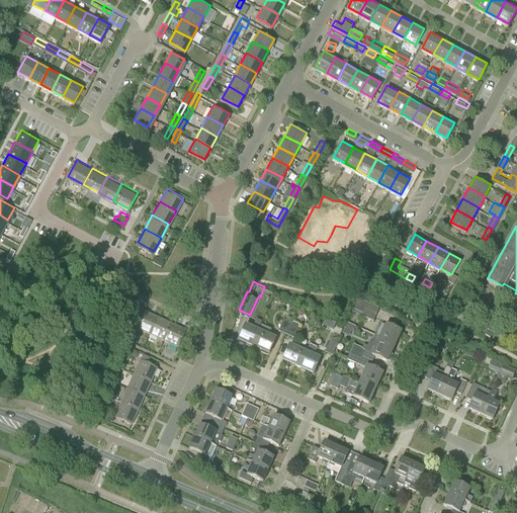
[(432,282),(430,287),(436,290),(438,285),(432,282)]
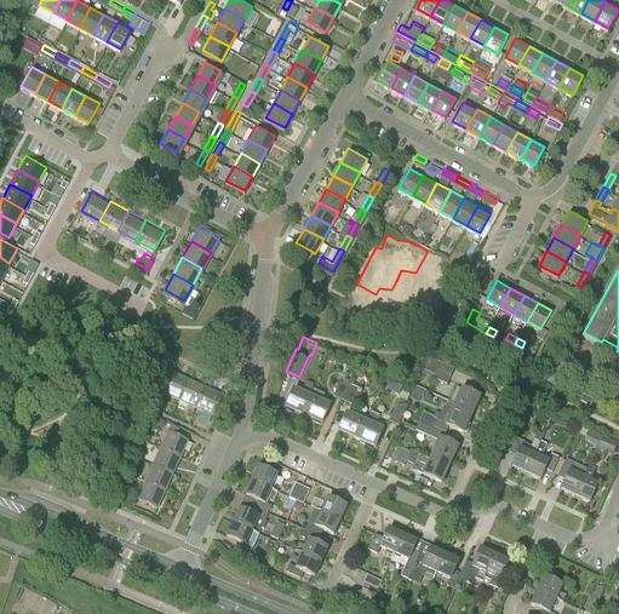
[(447,380),(454,365),(429,353),(423,368),(447,380)]
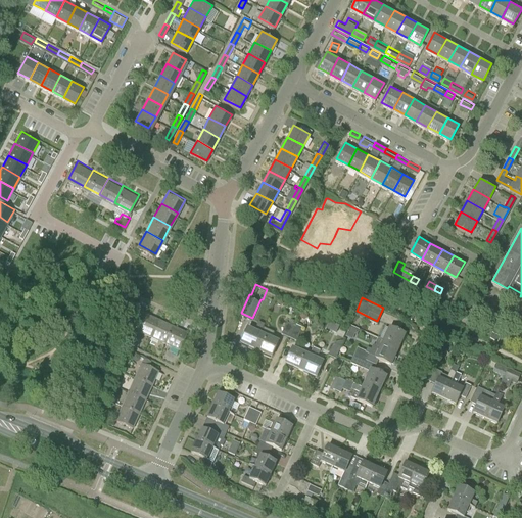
[(127,312),(130,303),(124,301),(121,309),(127,312)]
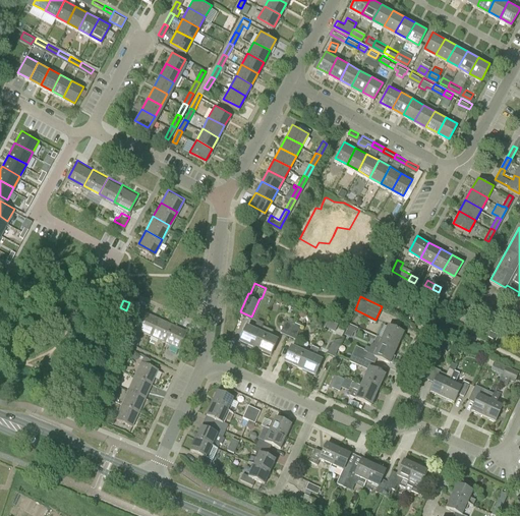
[(137,326),(146,308),(131,302),(123,319),(137,326)]
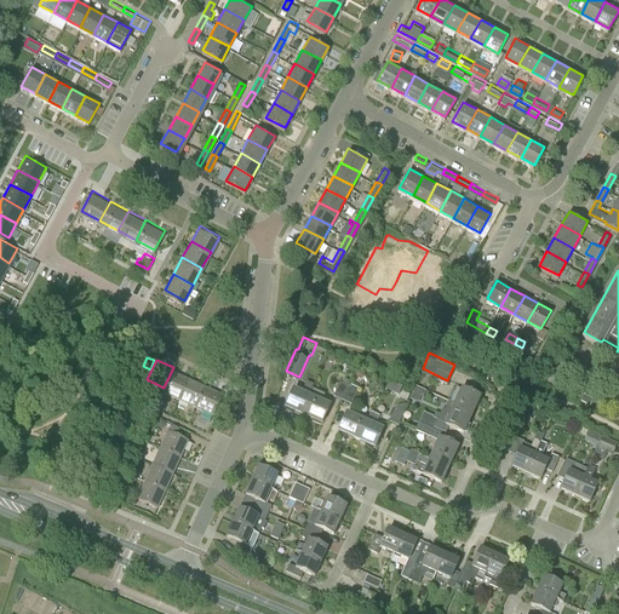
[(181,395),(189,374),(173,367),(164,388),(181,395)]
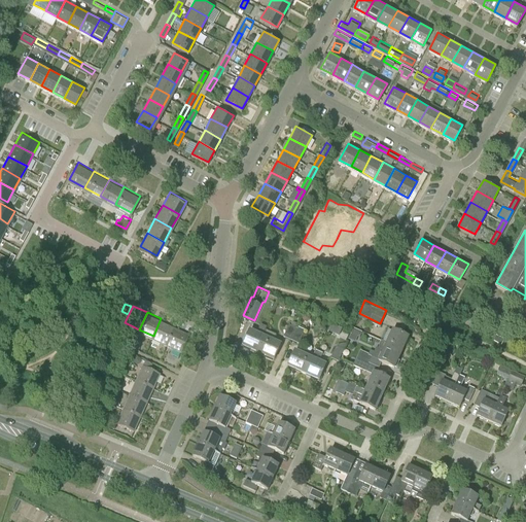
[(167,342),(175,325),(161,318),(153,336),(167,342)]
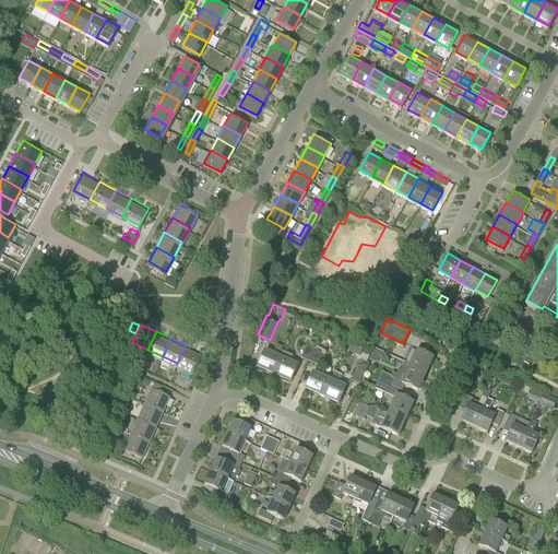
[(361,351),(364,344),(353,339),(349,345),(361,351)]
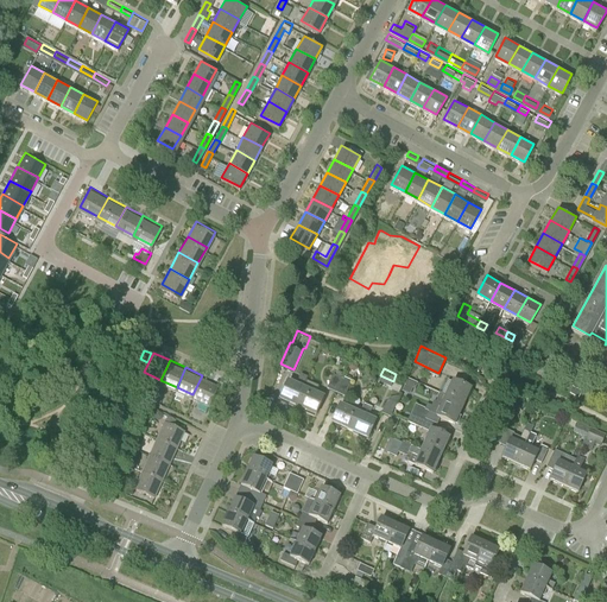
[(298,392),(308,372),(301,369),(297,379),(289,375),(280,393),(302,404),(305,395),(298,392)]
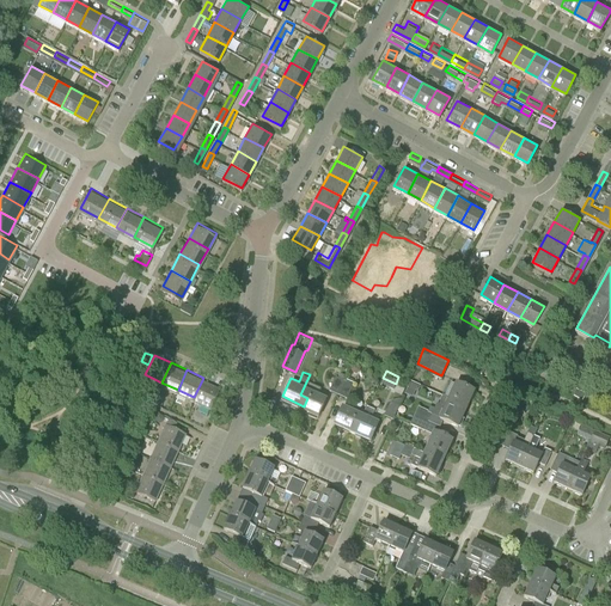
[(338,390),(346,377),(336,372),(330,386),(338,390)]
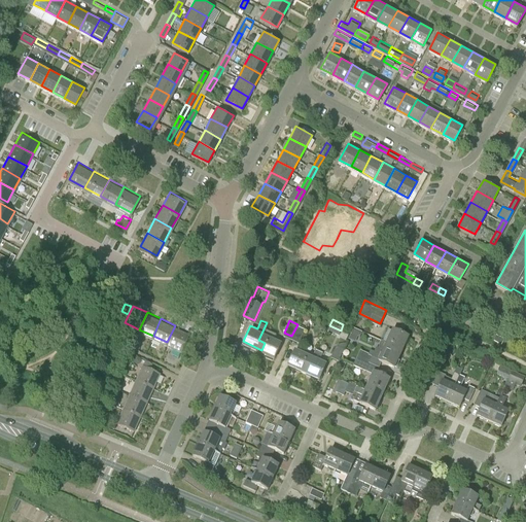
[(265,343),(261,350),(274,355),(281,340),(275,337),(277,331),(266,325),(267,323),(267,322),(258,340),(265,343)]
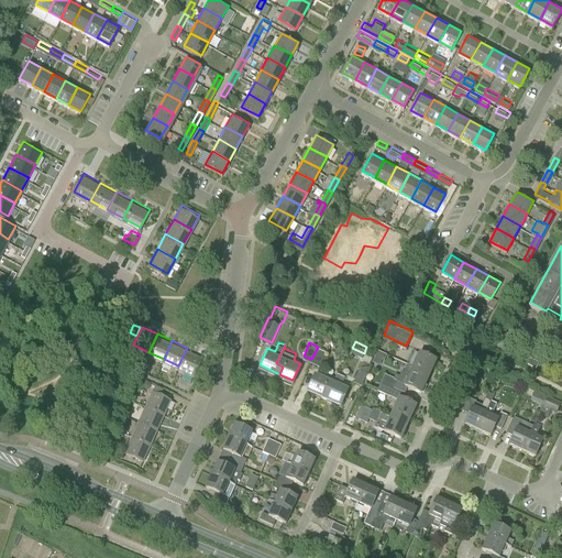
[(318,347),(311,359),(320,362),(326,350),(318,347)]
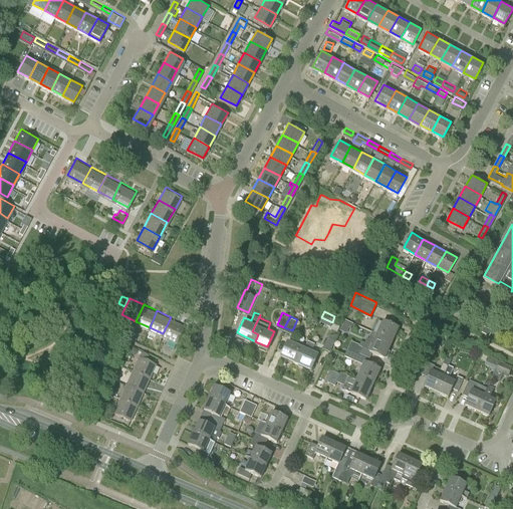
[(347,316),(341,325),(345,328),(351,319),(347,316)]
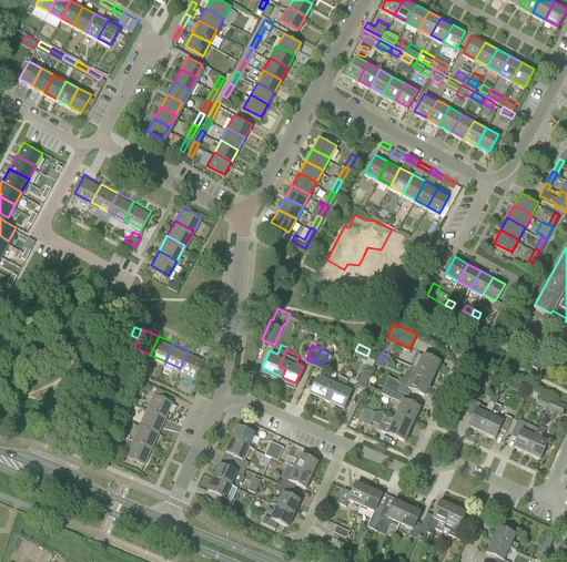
[(189,350),(180,368),(195,376),(204,357),(189,350)]
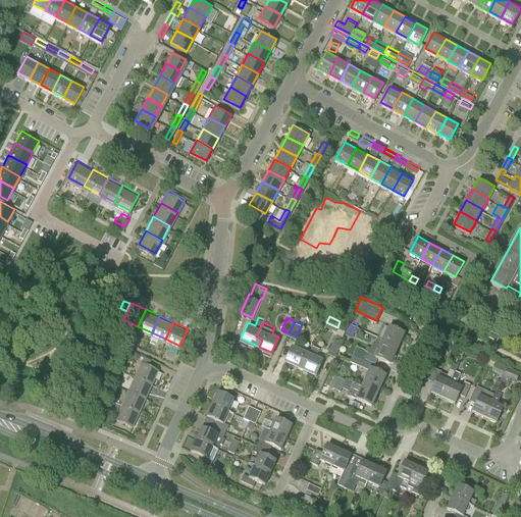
[(389,345),(397,349),(405,330),(389,323),(383,335),(392,340),(389,345)]
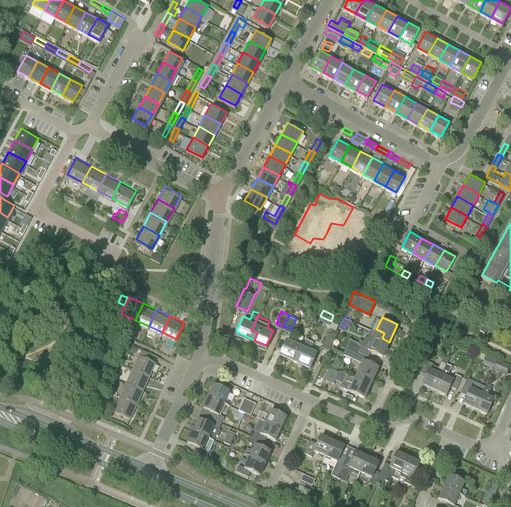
[(487,331),(490,326),(482,321),(478,327),(487,331)]
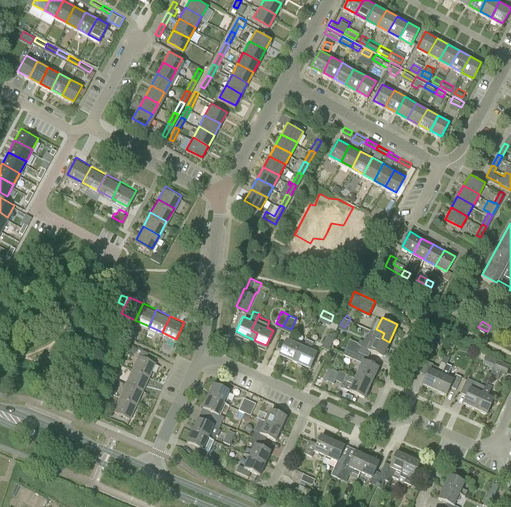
[(367,335),(363,343),(369,346),(368,347),(371,348),(383,354),(389,342),(382,338),(384,333),(376,329),(372,338),(367,335)]
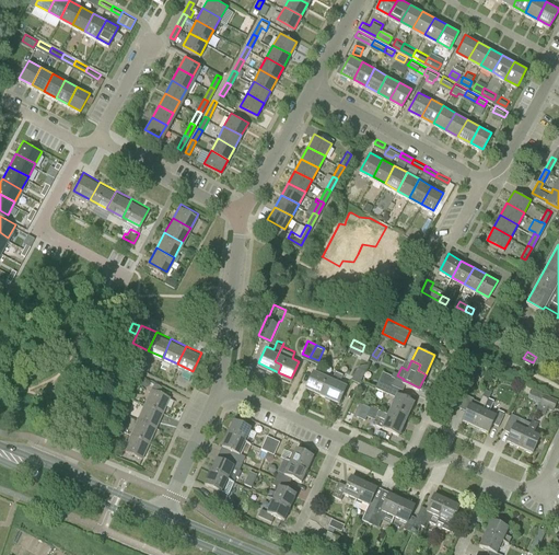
[(360,380),(367,368),(358,363),(351,376),(360,380)]
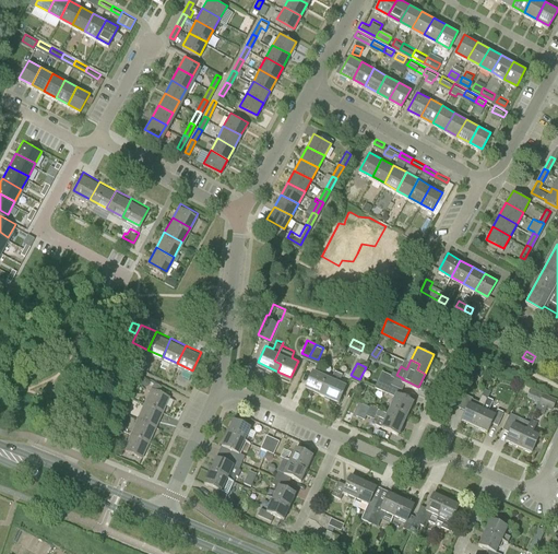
[(329,385),(336,368),(335,367),(334,372),(322,366),(320,370),(313,367),(306,384),(320,390),(323,382),(329,385)]
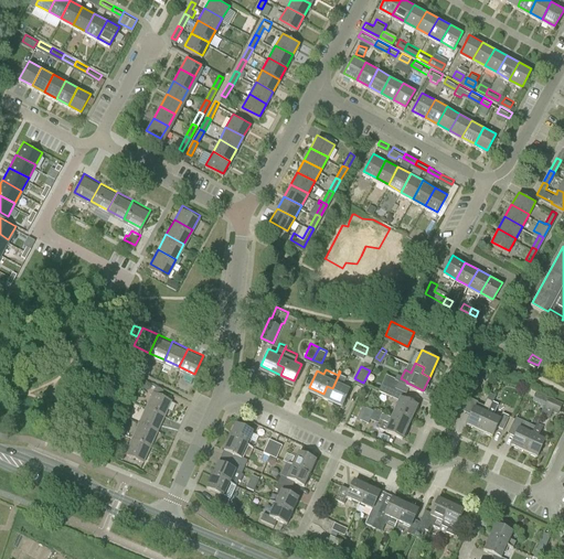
[(387,371),(383,379),(396,385),(400,377),(395,375),(387,371)]
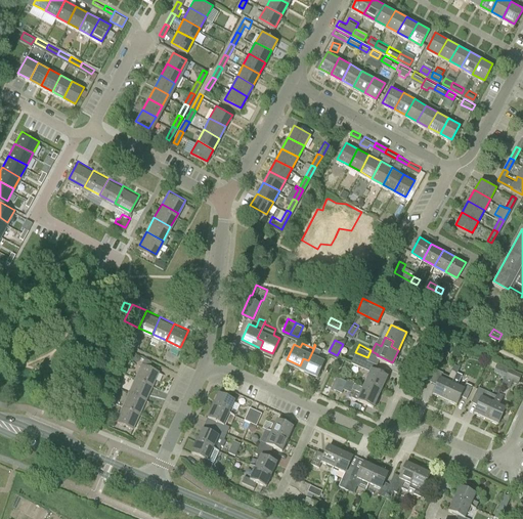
[(303,358),(300,365),(317,374),(324,358),(317,355),(321,347),(315,345),(308,360),(303,358)]
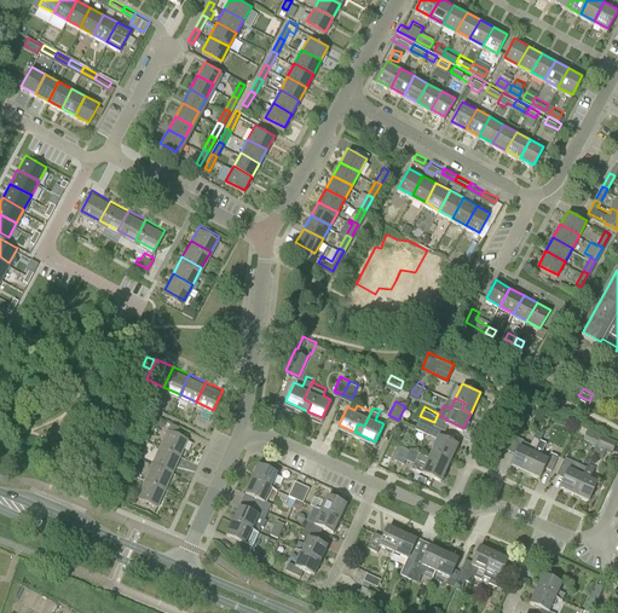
[(208,426),(209,418),(195,415),(192,422),(208,426)]
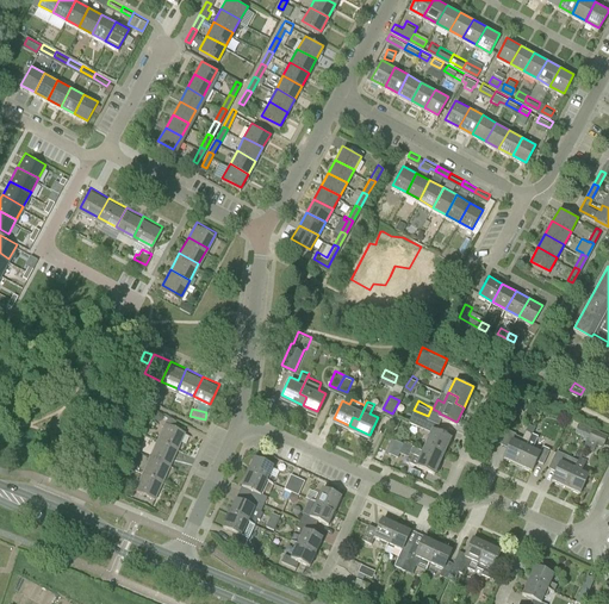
[(423,424),(428,416),(414,410),(410,418),(423,424)]
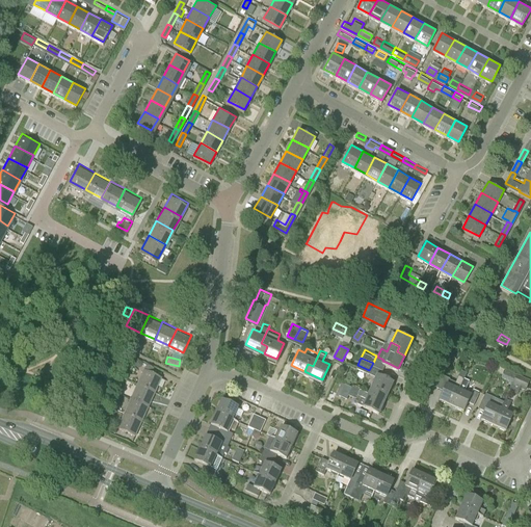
[(138,380),(156,389),(162,374),(152,369),(155,364),(149,361),(143,359),(142,362),(147,363),(145,366),(138,380)]
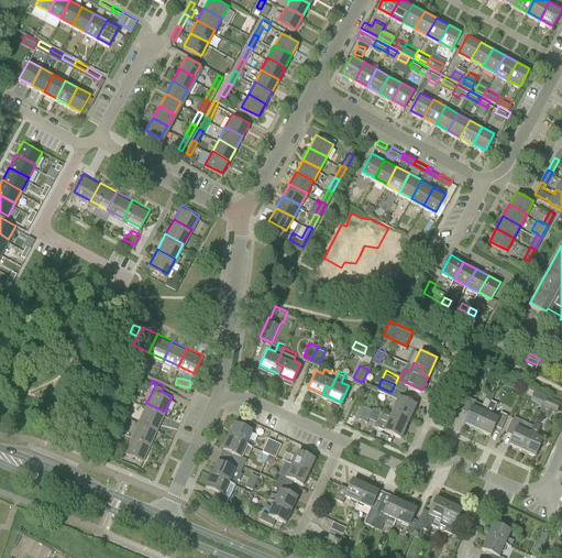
[(478,425),(492,397),(495,391),(488,389),(481,405),(474,403),(477,396),(471,393),(464,407),(471,409),(465,419),(478,425)]
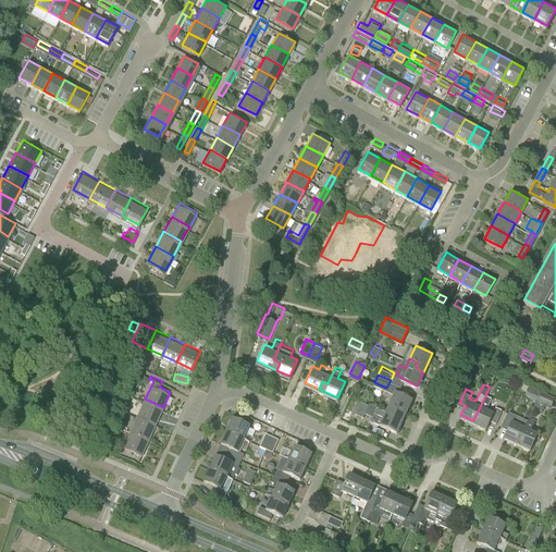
[(551,405),(555,397),(555,395),(542,389),(534,406),(542,409),(545,403),(551,405)]
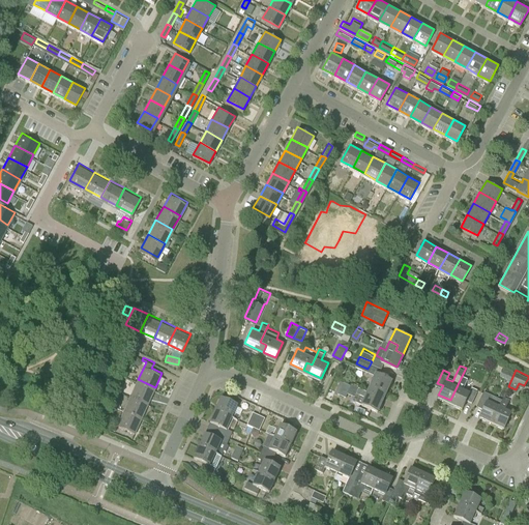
[(379,386),(386,390),(391,377),(376,371),(368,388),(376,392),(379,386)]
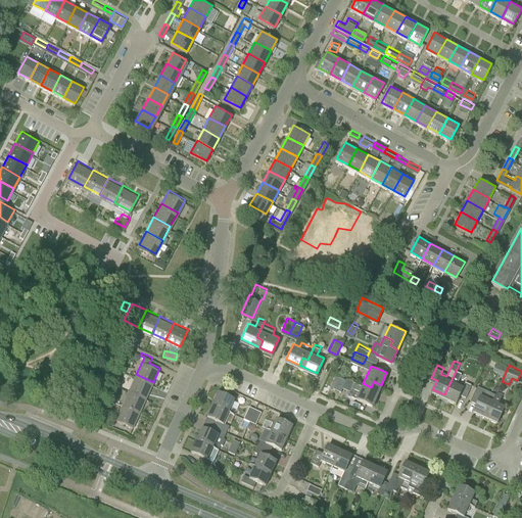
[(457,369),(444,394),(457,401),(461,391),(467,394),(472,382),(466,379),(464,384),(457,381),(462,371),(457,369)]
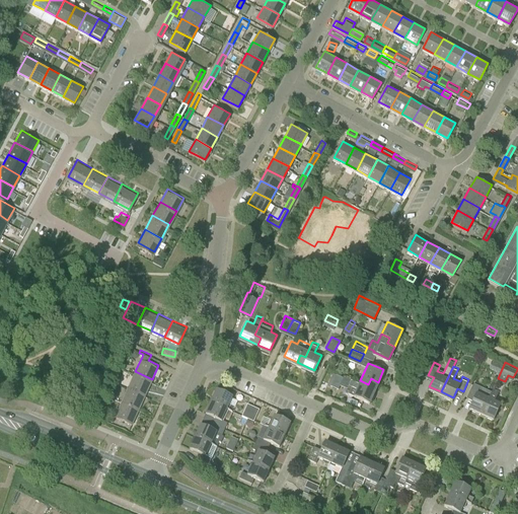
[(146,392),(152,379),(135,371),(129,385),(146,392)]
